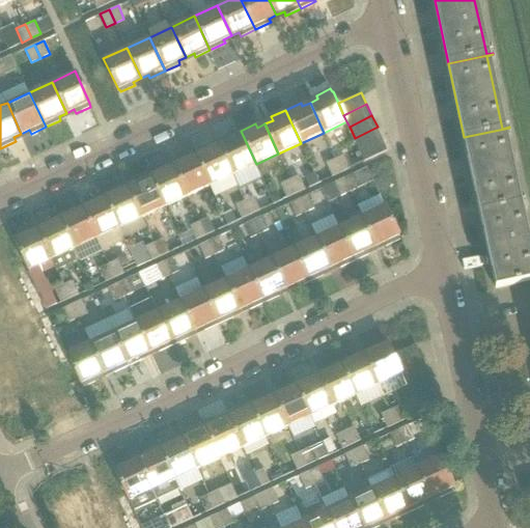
[(383,138),(378,127),(355,138),(360,149),(383,138)]
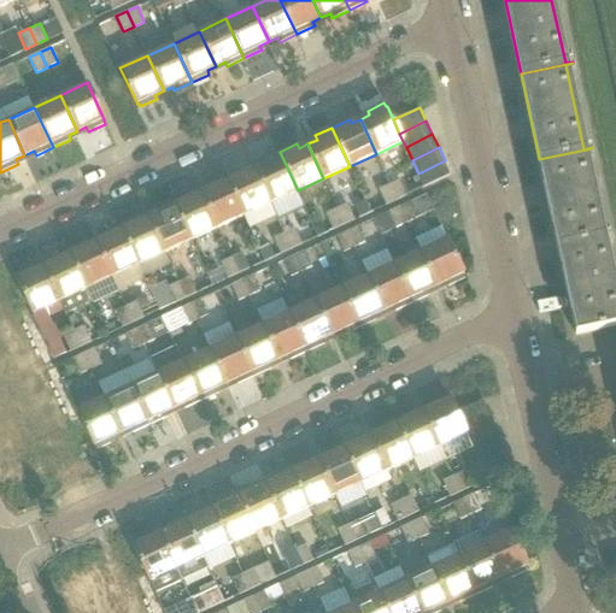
[(592,148),(539,159),(558,246),(610,234),(602,235),(585,151),(587,149),(592,149),(592,148)]
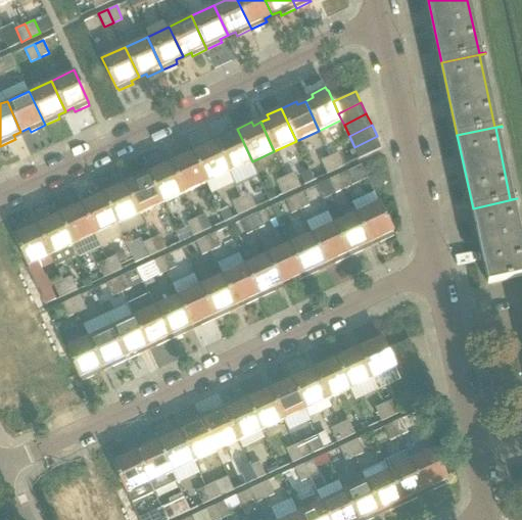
[(224,139),(216,143),(230,172),(236,185),(257,175),(252,161),(237,129),(222,135),(224,139)]
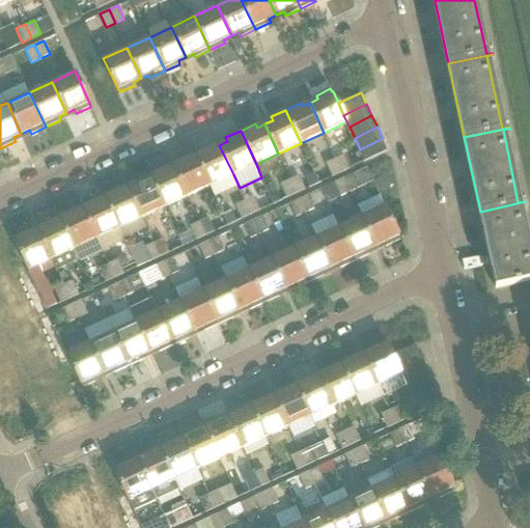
[(388,150),(383,138),(360,149),(365,161),(388,150)]
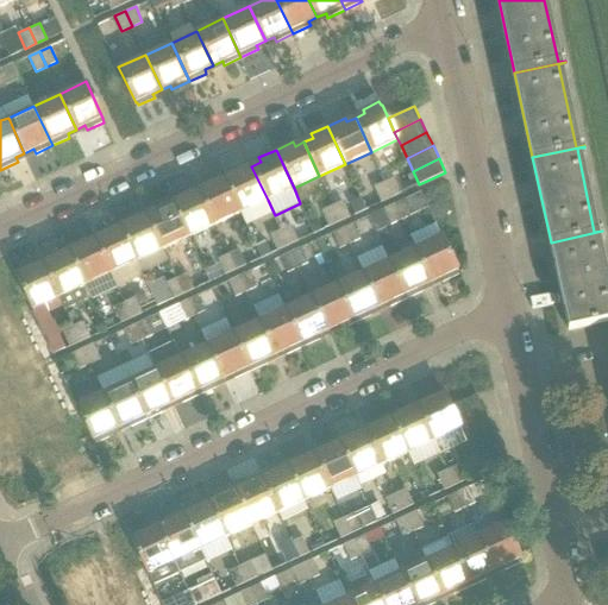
[(242,165),(224,174),(242,212),(268,200),(251,166),(243,170),(242,165)]
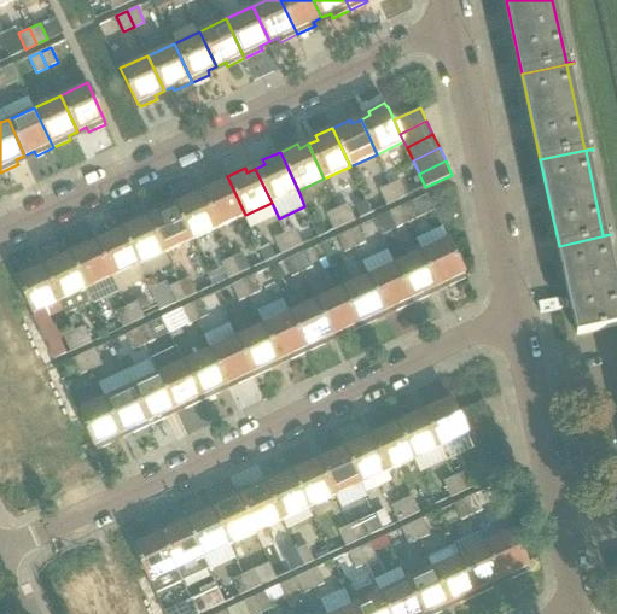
[(211,188),(203,193),(219,228),(245,215),(227,176),(210,185),(211,188)]
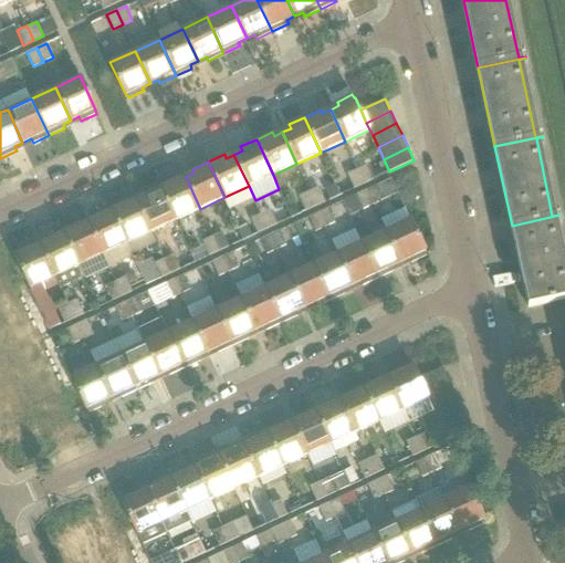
[(367,164),(357,168),(358,169),(364,183),(374,178),(368,165),(367,164)]
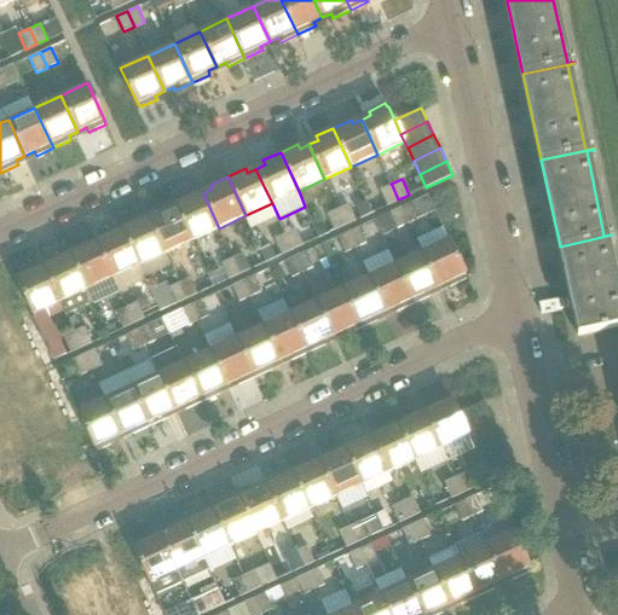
[(391,184),(381,189),(381,190),(387,204),(398,199),(392,185),(391,184)]
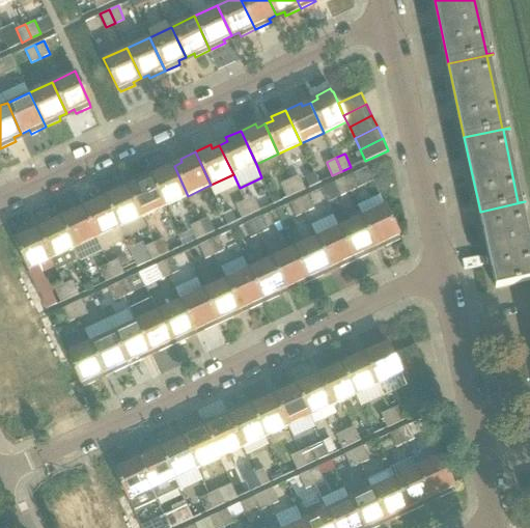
[(165,165),(149,172),(165,206),(188,196),(174,166),(166,169),(165,165)]
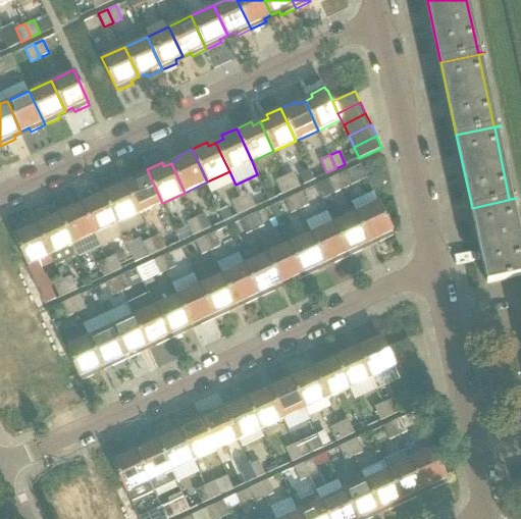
[(348,169),(339,174),(345,187),(353,184),(354,183),(367,176),(361,163),(348,169)]
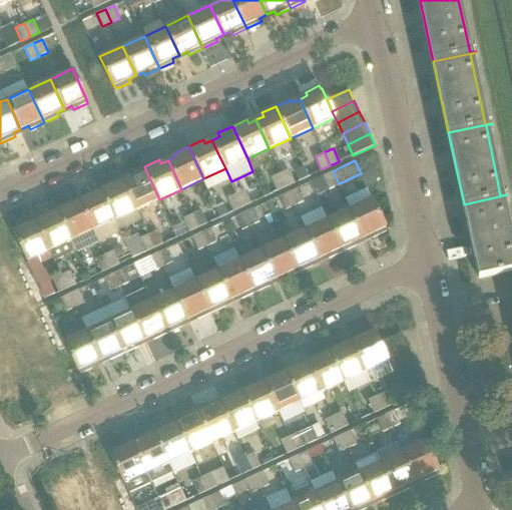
[(304,164),(296,168),(301,178),(309,174),(304,164)]
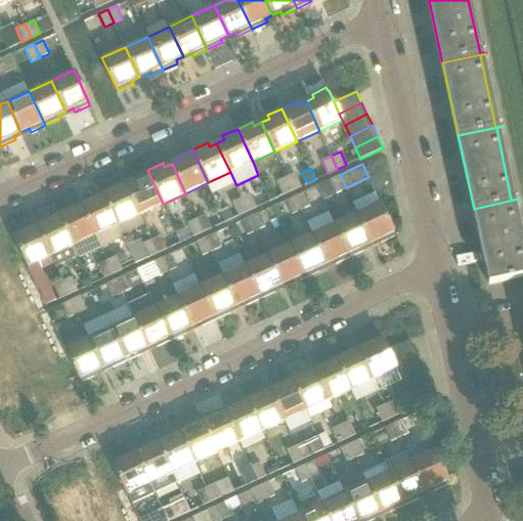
[(134,180),(127,183),(140,214),(163,204),(147,170),(133,177),(134,180)]
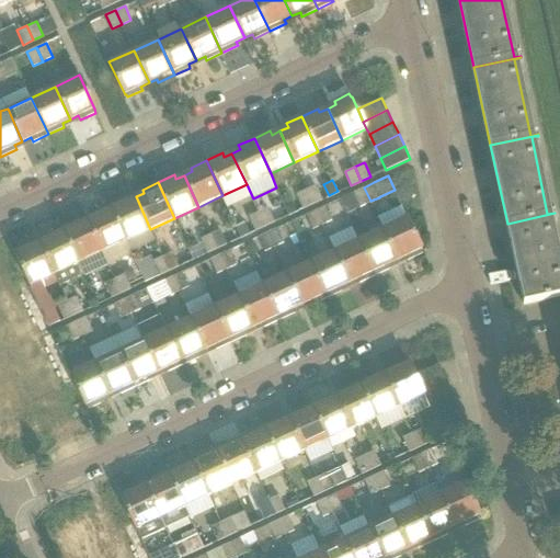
[(251,194),(247,184),(223,195),(227,205),(251,194)]
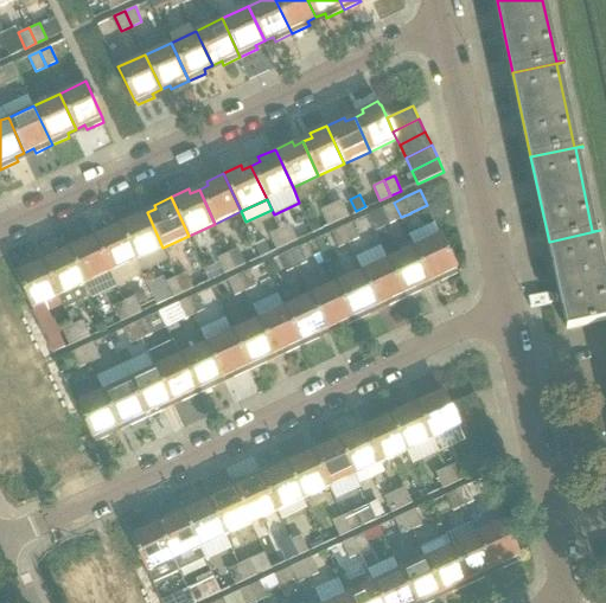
[(342,199),(332,204),(332,205),(339,219),(349,215),(343,200),(342,199)]
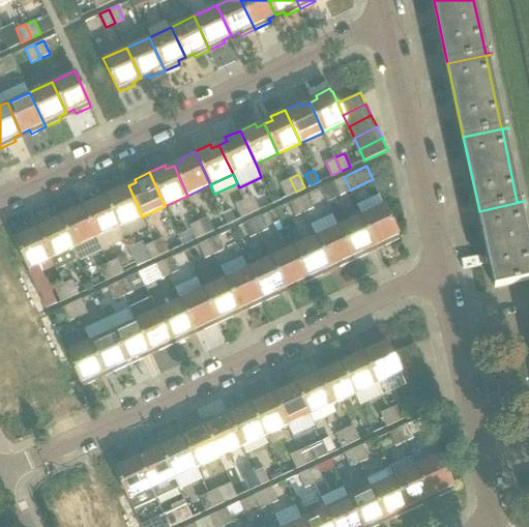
[(341,194),(350,189),(344,177),(334,181),(341,194)]
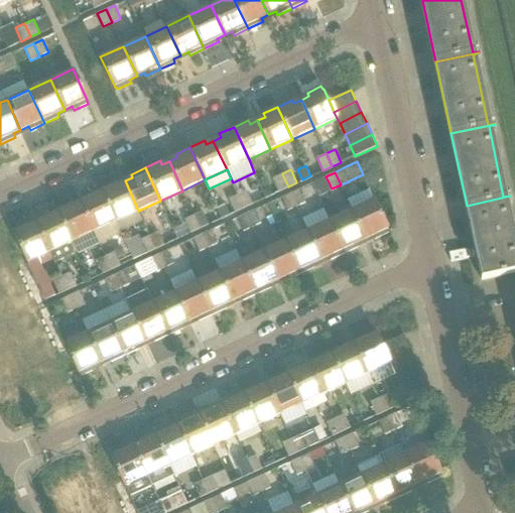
[(282,173),(273,177),(273,178),(279,190),(288,186),(282,174),(282,173)]
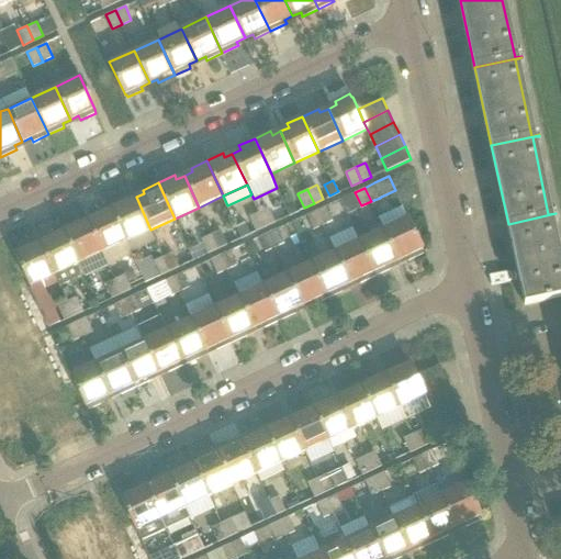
[(361,205),(355,192),(343,198),(349,212),(361,205)]
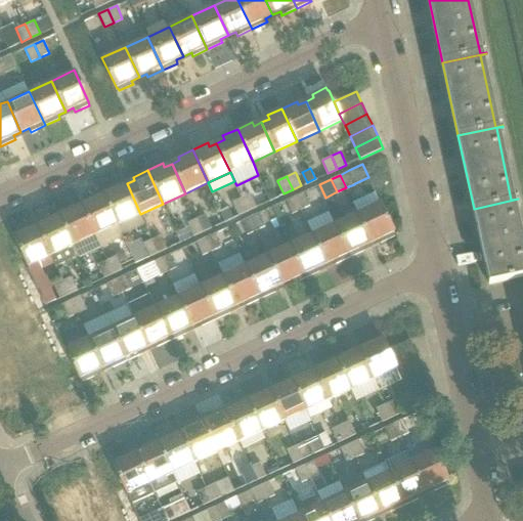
[(117,184),(102,190),(118,224),(123,234),(145,224),(140,214),(127,183),(119,187),(117,184)]
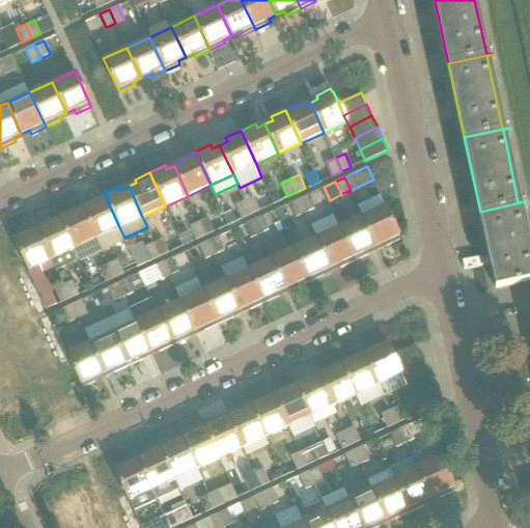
[(360,210),(362,216),(386,205),(380,192),(356,203),(360,210)]
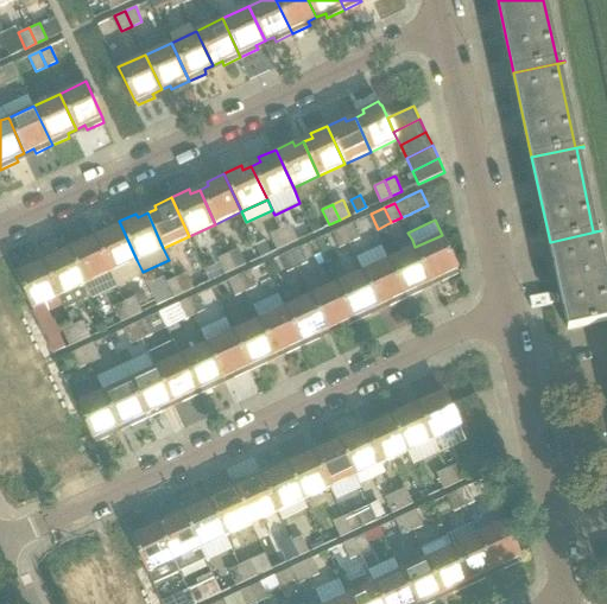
[(103,234),(95,237),(112,272),(137,260),(119,221),(102,229),(103,234)]
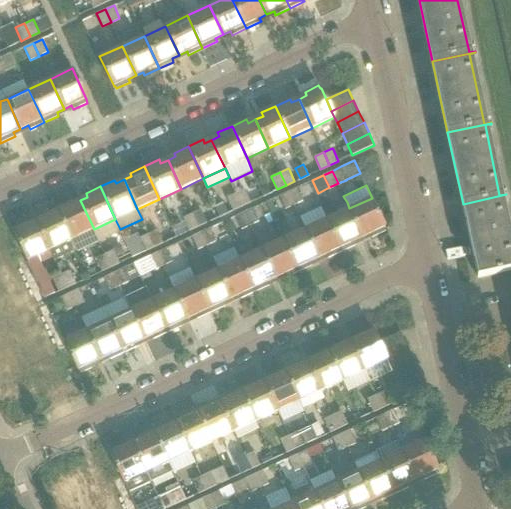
[(295,204),(303,200),(297,187),(289,191),(295,204)]
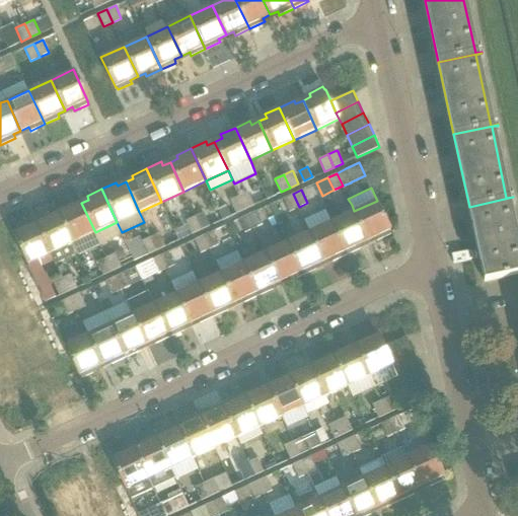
[(248,191),(239,195),(240,196),(245,208),(253,204),(248,193),(248,191)]
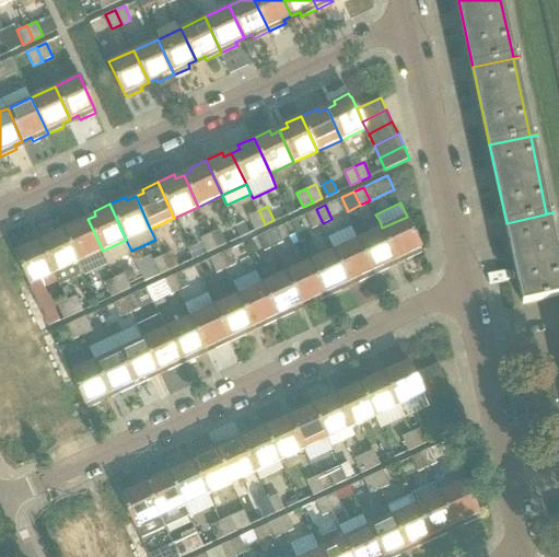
[(313,228),(323,223),(316,209),(306,213),(313,228)]
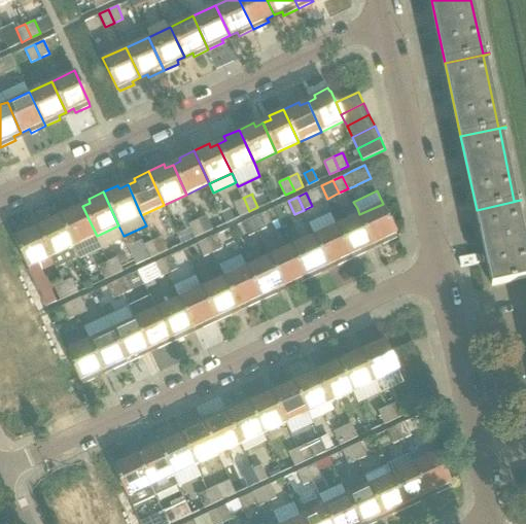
[(243,198),(234,202),(235,204),(240,215),(249,211),(244,199),(243,198)]
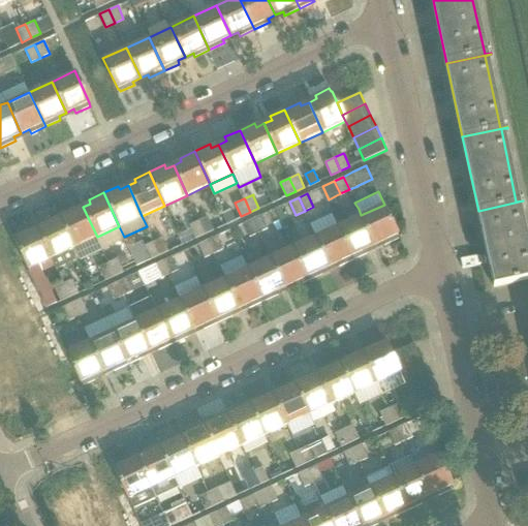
[(523,200),(478,211),(495,286),(527,278),(527,257),(516,204),(523,202),(523,200)]
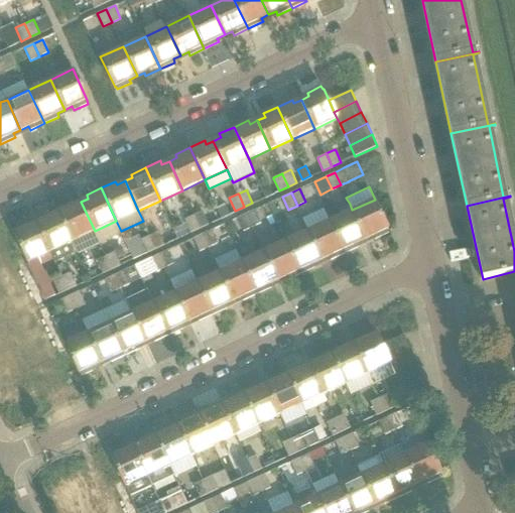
[(375,200),(352,210),(366,239),(373,236),(375,239),(389,232),(388,230),(389,230),(375,200)]
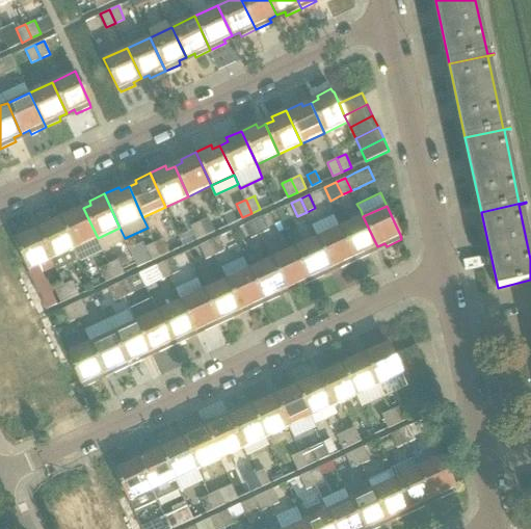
[(74,208),(59,215),(75,248),(79,258),(80,261),(103,250),(102,248),(98,238),(83,208),(75,212),(74,208)]
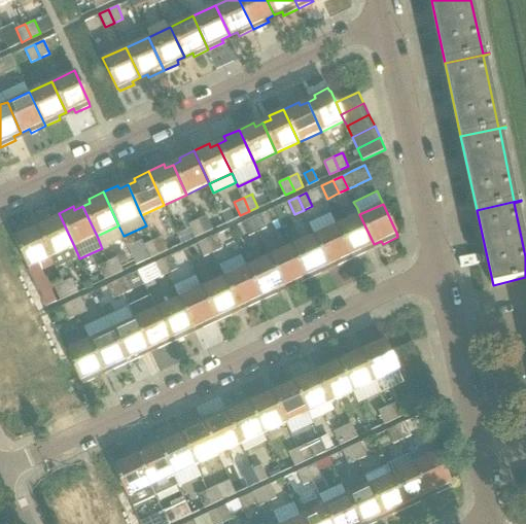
[(222,210),(226,220),(236,216),(231,206),(222,210)]
